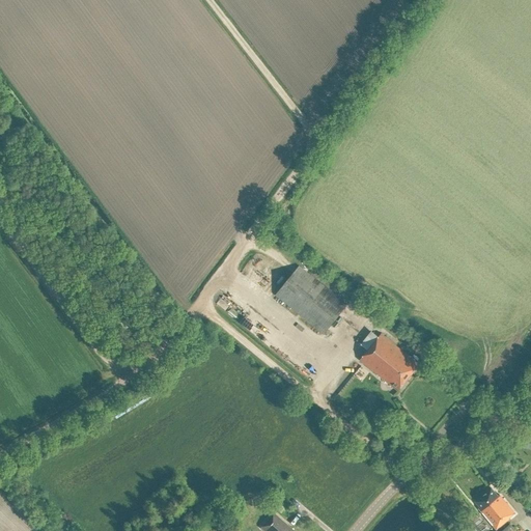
[(300,264),(275,296),(324,334),(348,304),(300,264)]
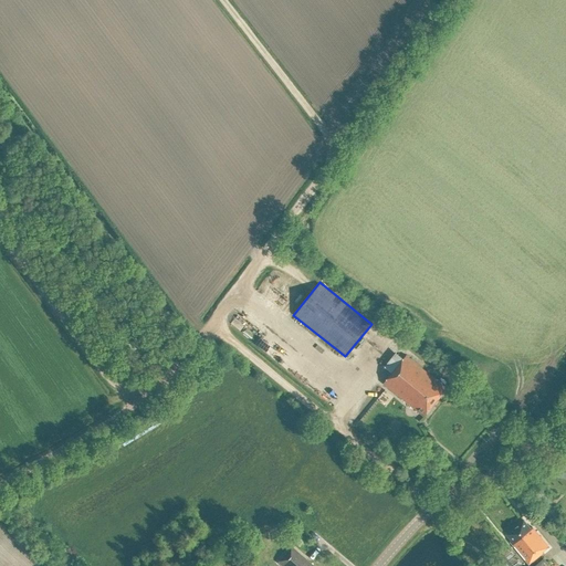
[(425,417),(447,389),(407,356),(384,384),(425,417)]
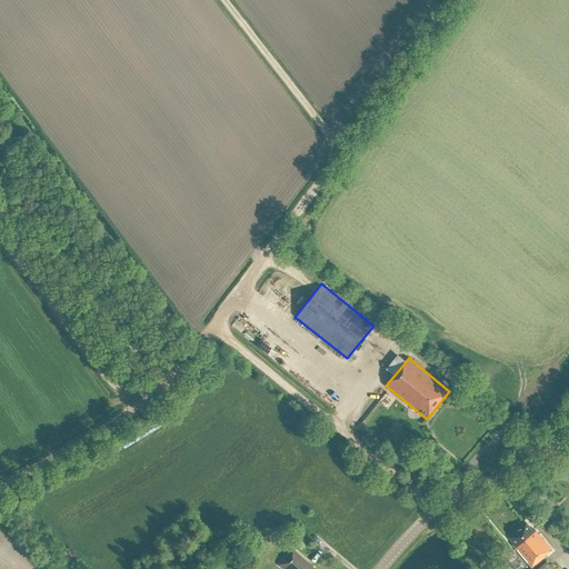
[(568,466),(556,465),(555,478),(568,480),(568,466)]
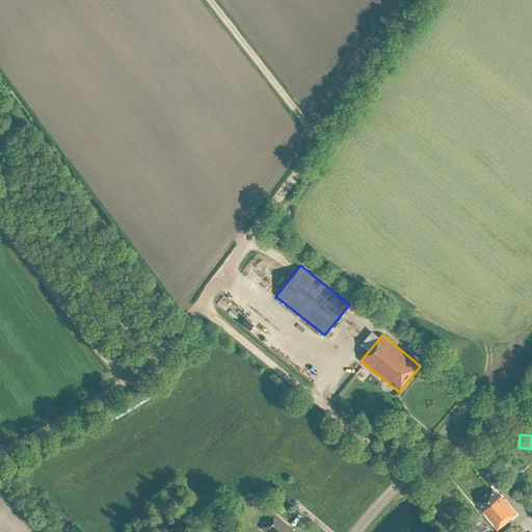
[(342,447),(347,442),(340,435),(335,441),(342,447)]
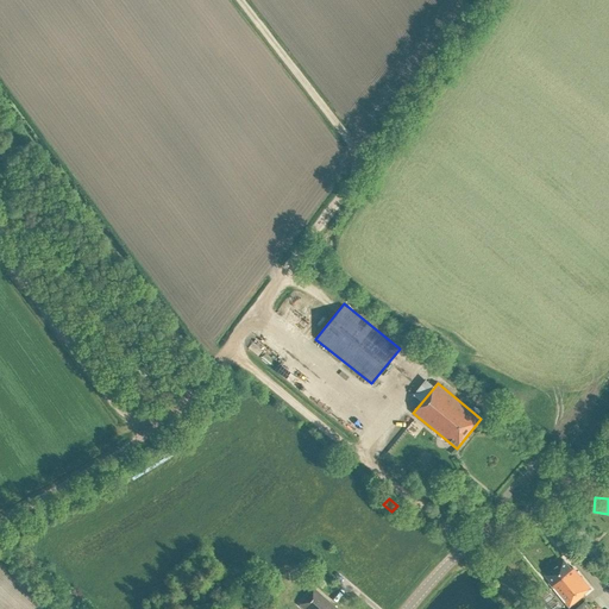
[(582,597),(584,596),(583,595),(590,589),(572,567),(571,569),(564,560),(545,576),(550,582),(548,583),(569,608),(582,597)]
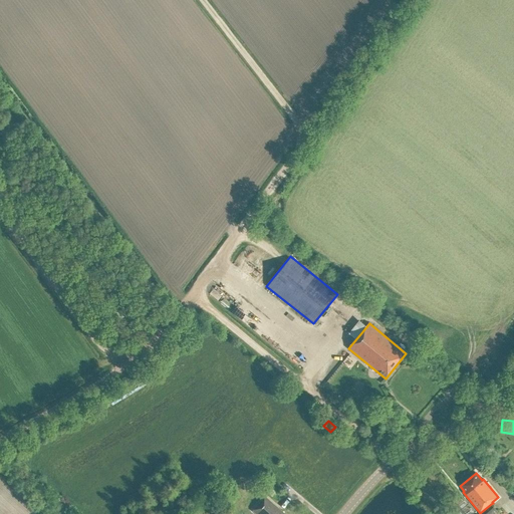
[(246,500),(258,486),(251,480),(239,493),(246,500)]
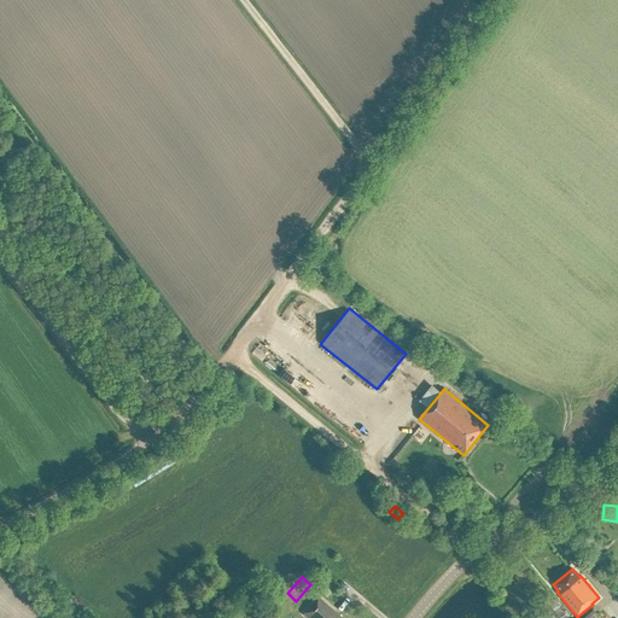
[(19,608),(24,605),(9,589),(5,594),(19,608)]
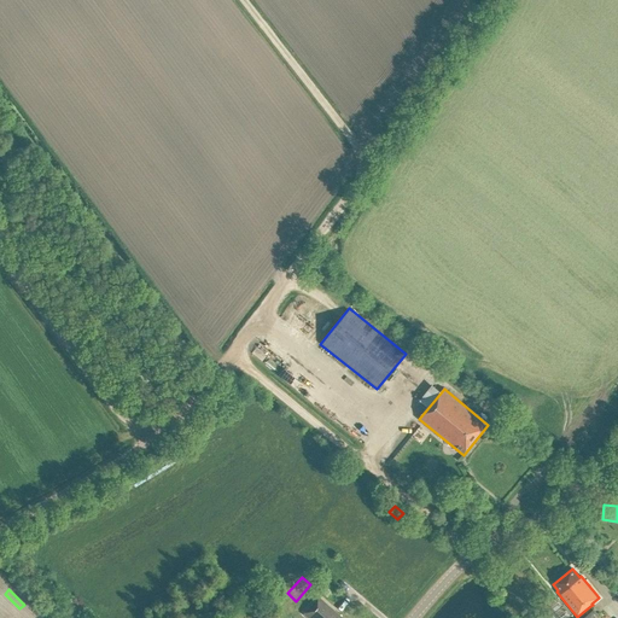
[(340,617),(318,598),(303,614),(307,617),(340,617)]
